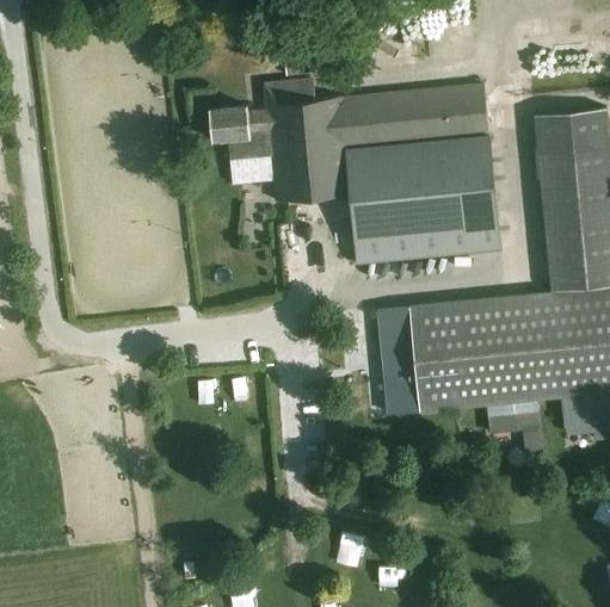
[(396,80),(466,79),(464,32),(395,33),(396,80)]
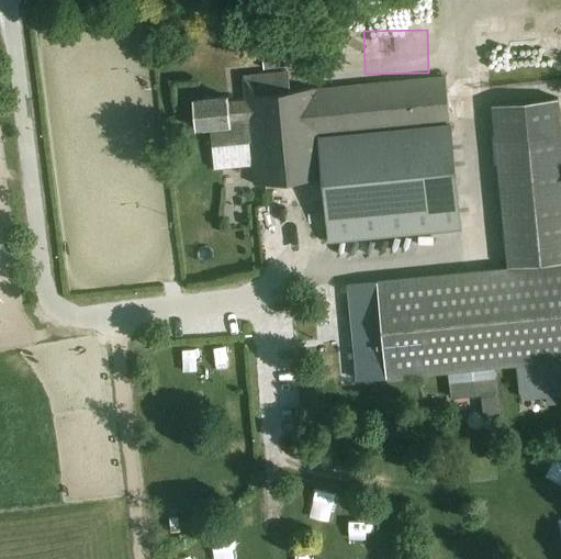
[(530,33),(505,33),(505,43),(530,43),(530,33)]
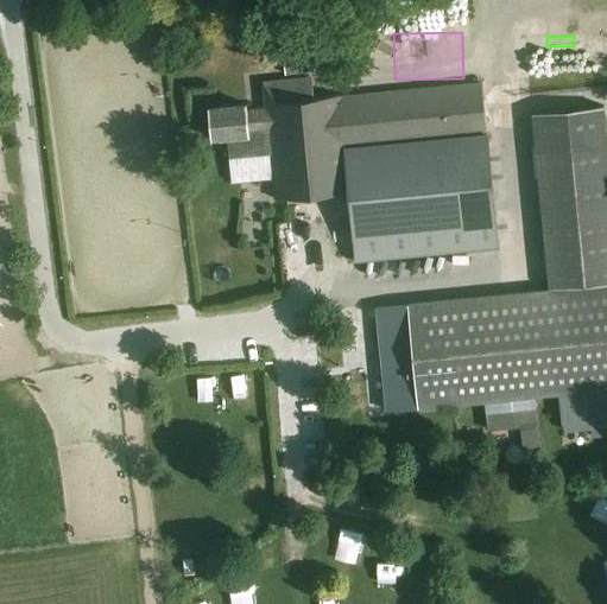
[(279,63),(280,80),(305,78),(304,61),(279,63)]
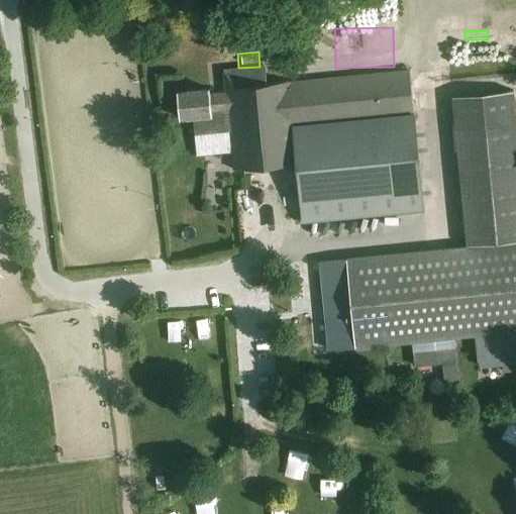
[(501,64),(503,80),(514,79),(512,63),(501,64)]
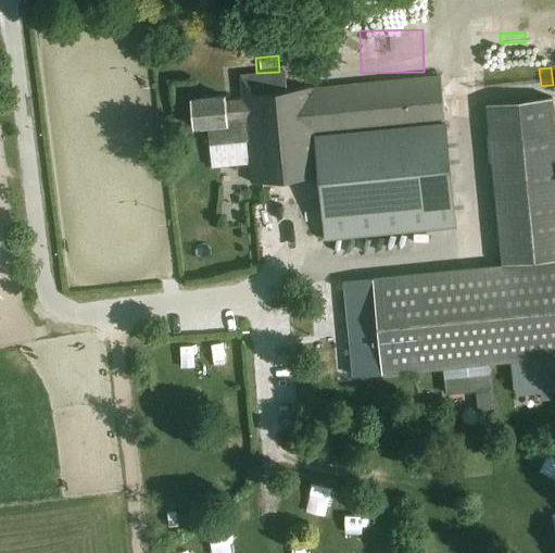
[(206,127),(210,170),(247,166),(249,186),(318,179),(323,239),(453,228),(441,80),(240,98),(241,103),(223,104),(223,98),(189,100),(191,129),(206,127)]
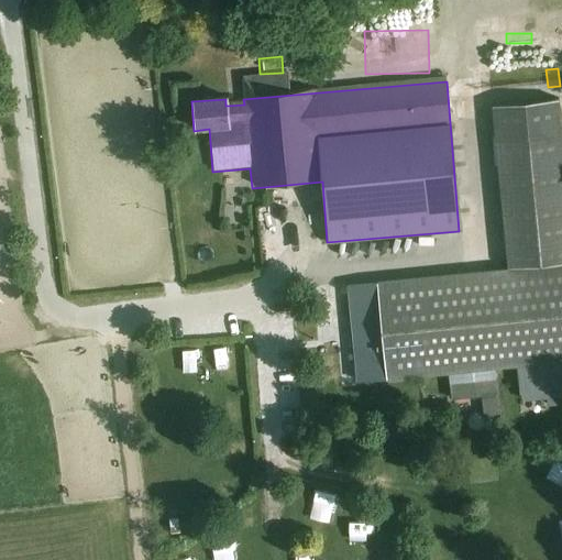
[(495,139),(508,270),(561,264),(561,147),(561,132),(495,139)]
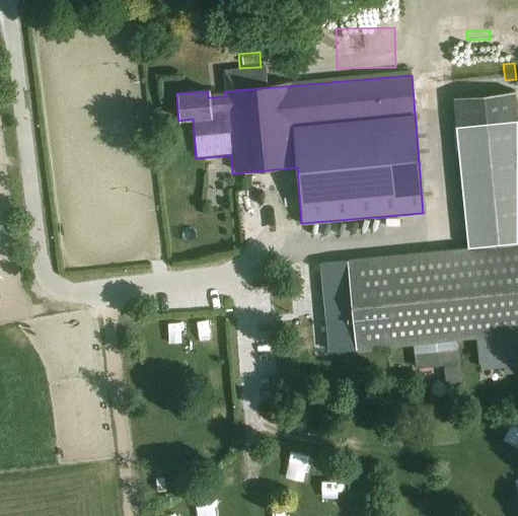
[(517,243),(468,248),(346,261),(320,263),(329,352),(354,350),(413,344),(415,366),(416,371),(431,369),(443,368),(446,388),(461,386),(459,368),(456,340),(517,334),(517,243)]
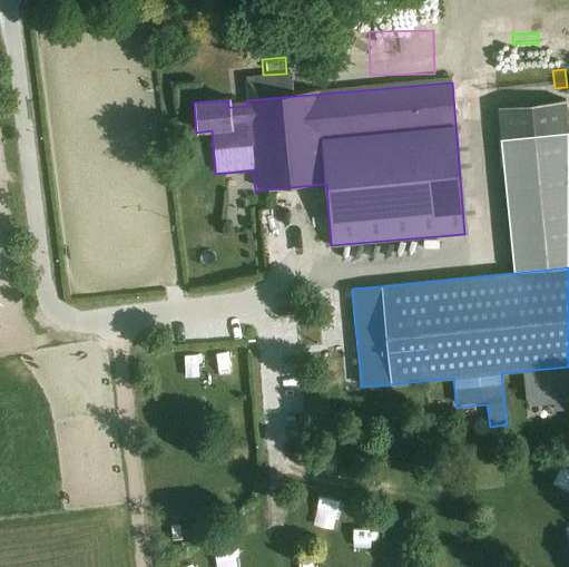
[(543,423),(562,432),(568,416),(568,409),(553,402),(543,423)]
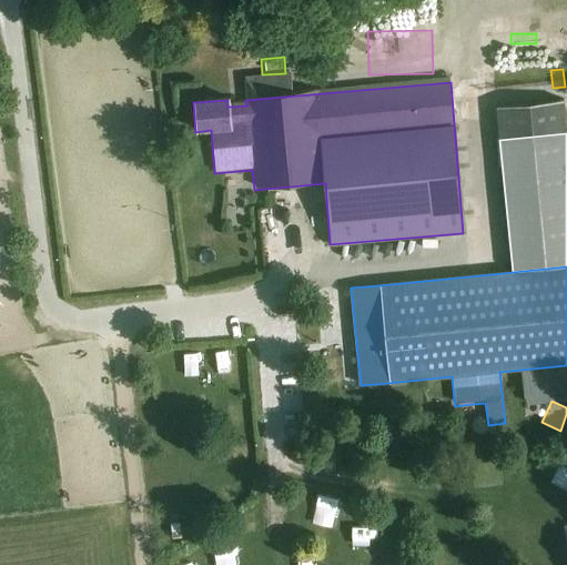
[(566,481),(555,478),(552,495),(566,497),(566,481)]
